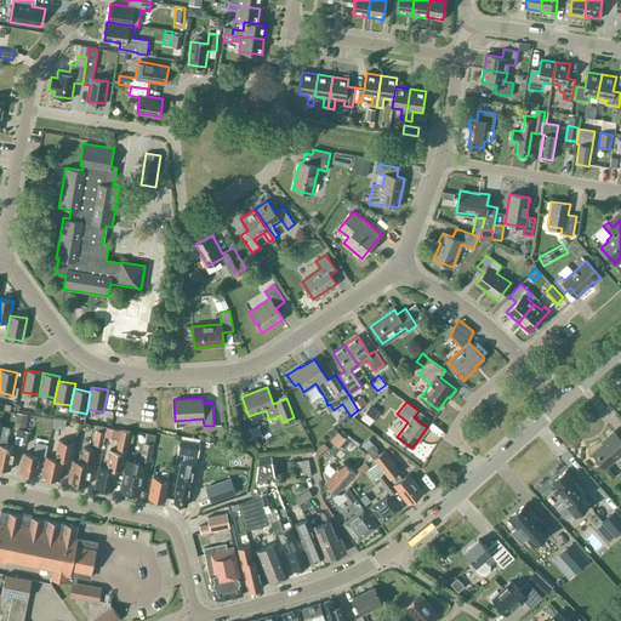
[(379,411),(370,404),(360,417),(369,425),(379,411)]
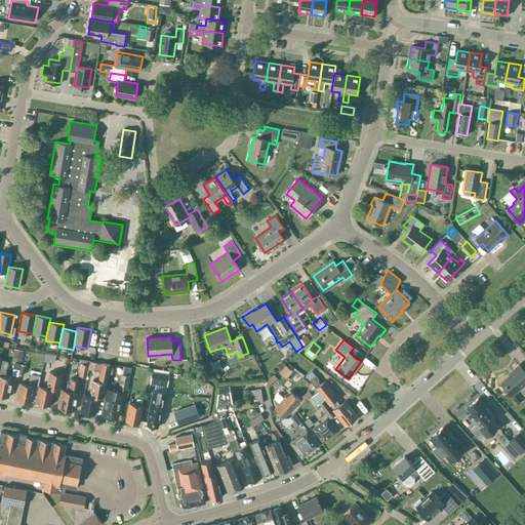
[(12,348),(11,357),(19,359),(22,350),(12,348)]
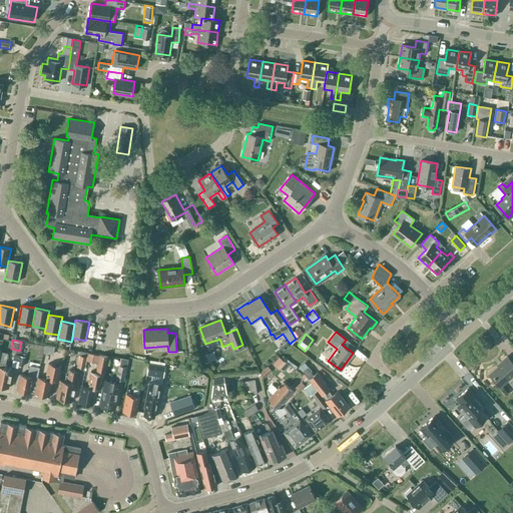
[(42,352),(52,354),(53,345),(43,344),(42,352)]
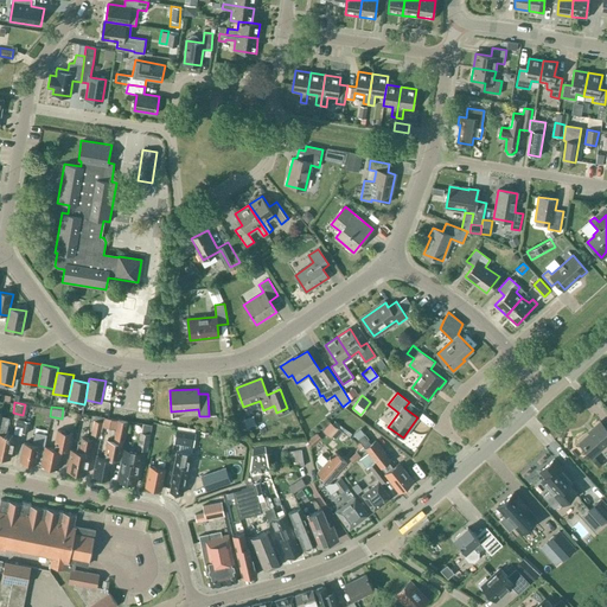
[(10,417),(1,416),(0,420),(0,458),(0,459),(2,458),(10,459),(14,436),(6,434),(10,417)]
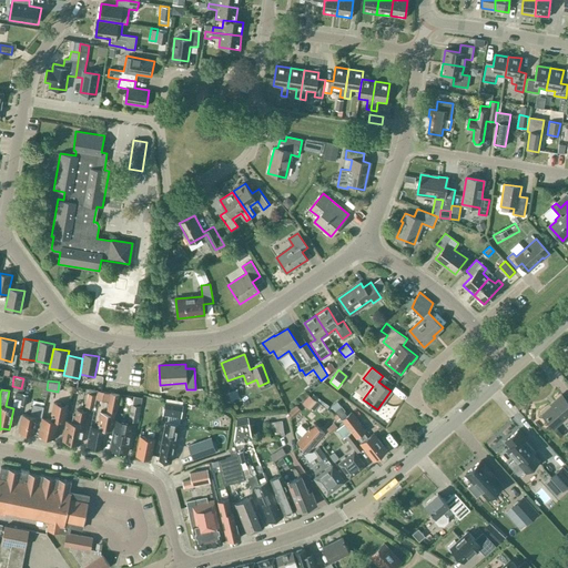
[(22,393),(16,392),(12,406),(20,407),(22,393)]
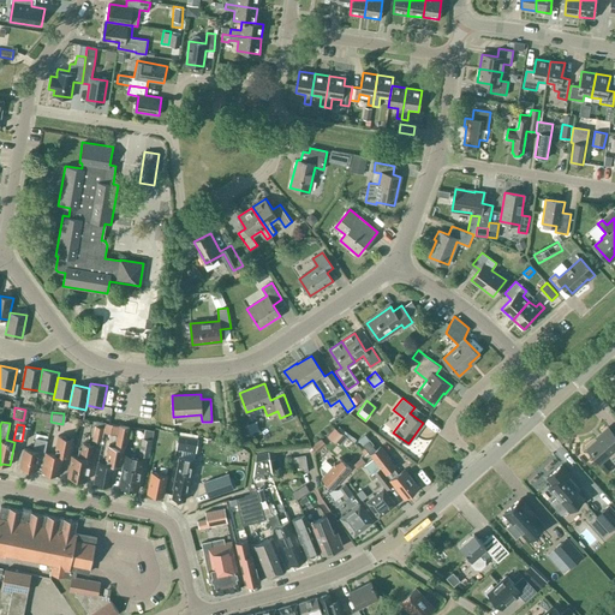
[(112,485),(115,466),(121,466),(130,427),(119,424),(115,447),(108,446),(105,463),(99,461),(94,482),(112,485)]
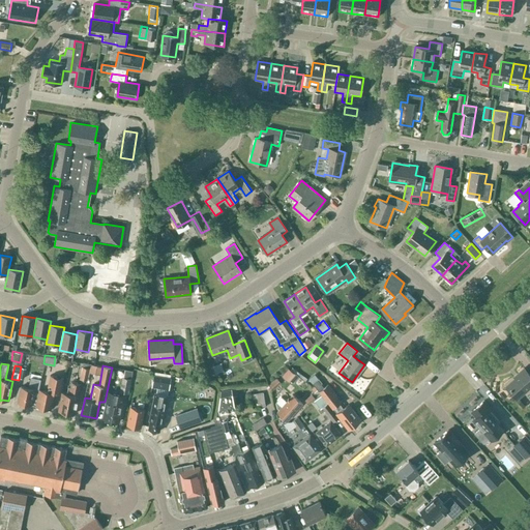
[(90,369),(82,366),(80,379),(87,381),(90,369)]
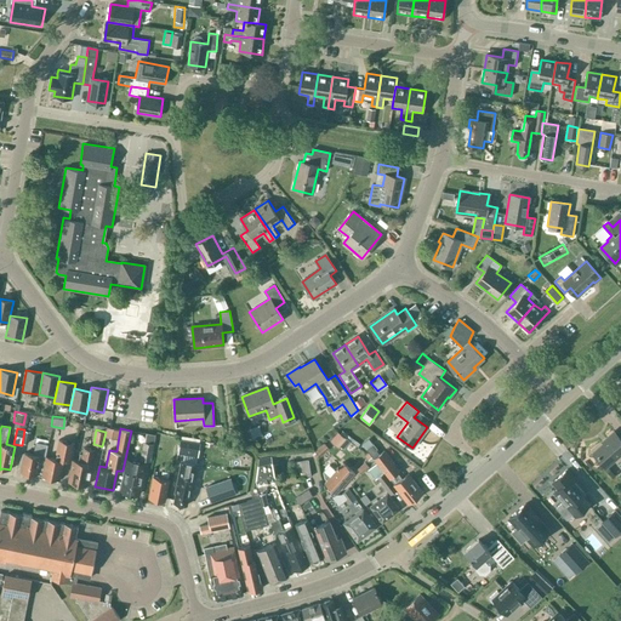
[(347,438),(339,431),(330,440),(337,448),(347,438)]
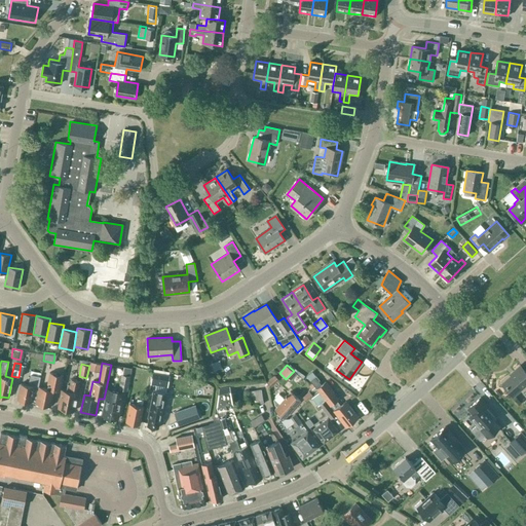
[(525,372),(520,366),(514,371),(515,372),(501,384),(513,397),(525,384),(525,372)]
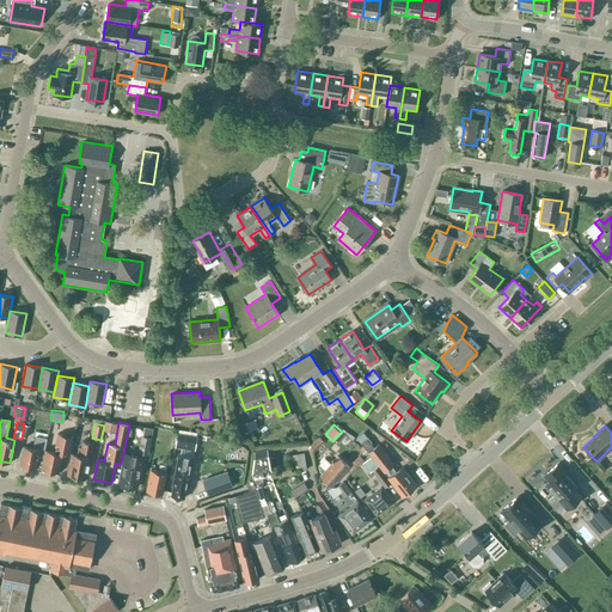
[(153,429),(148,428),(146,436),(141,435),(138,453),(148,454),(153,429)]
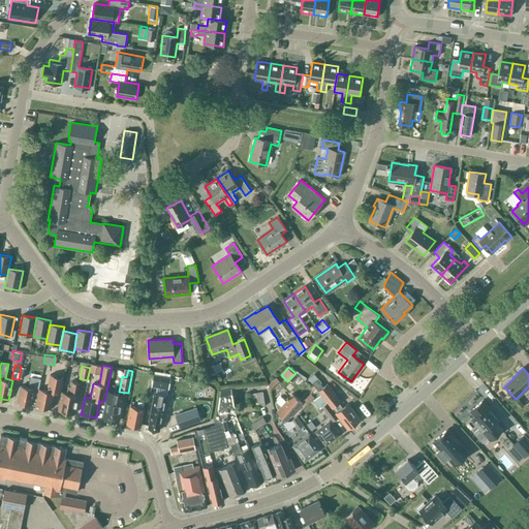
[(314,373),(308,377),(327,402),(338,416),(347,429),(360,419),(347,403),(342,407),(338,402),(340,401),(327,383),(323,386),(317,378),(314,373)]
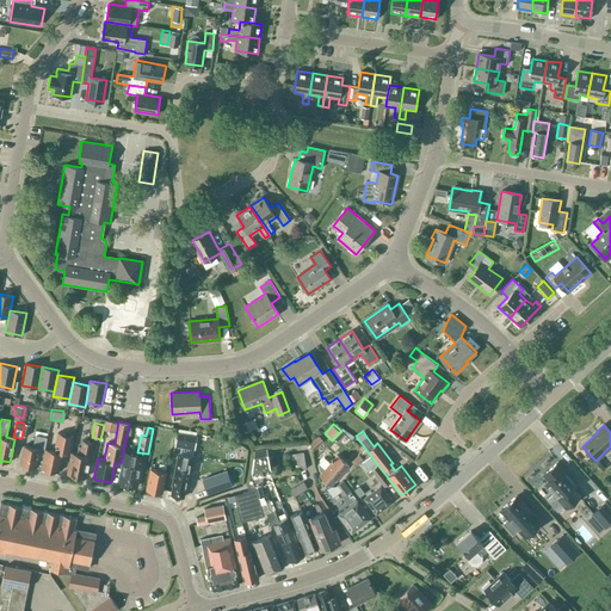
[(197,436),(177,432),(174,448),(195,450),(197,436)]
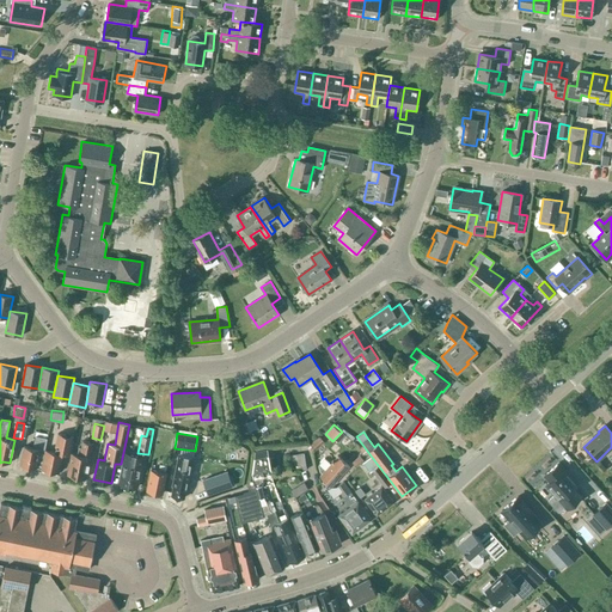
[(20,465),(36,469),(40,450),(44,451),(47,438),(35,435),(32,447),(24,446),(20,465)]
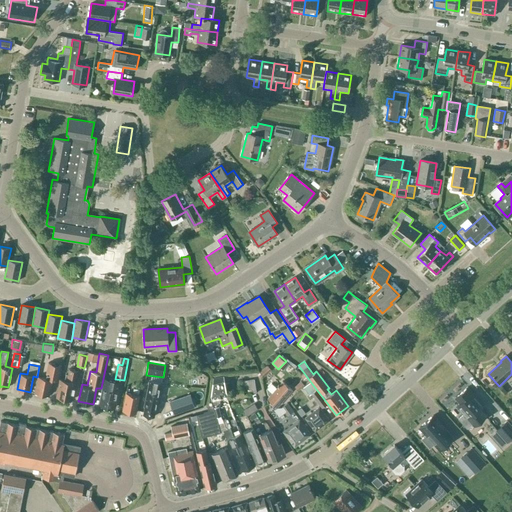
[(47,376),(38,374),(35,391),(49,394),(53,377),(59,379),(61,368),(49,366),(47,376)]
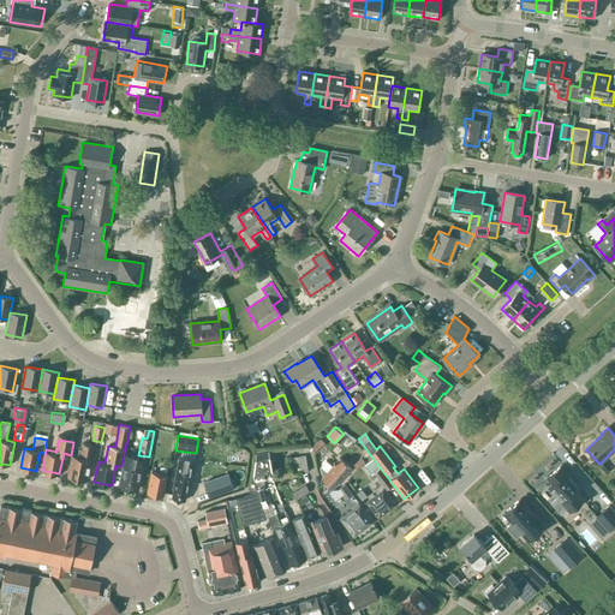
[(77,457),(72,455),(67,477),(87,481),(94,445),(83,442),(82,449),(79,448),(77,457)]
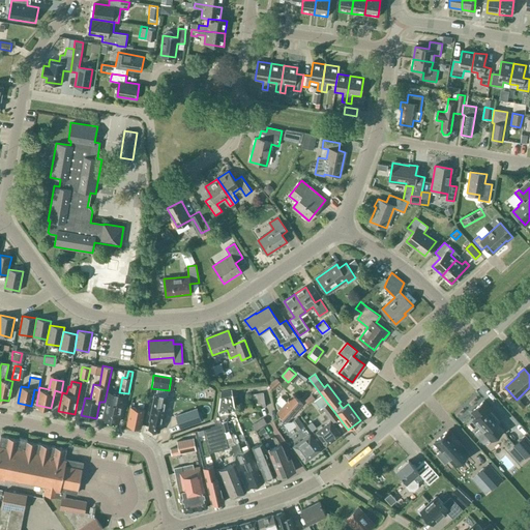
[(236,409),(231,387),(221,389),(217,408),(218,412),(236,409)]
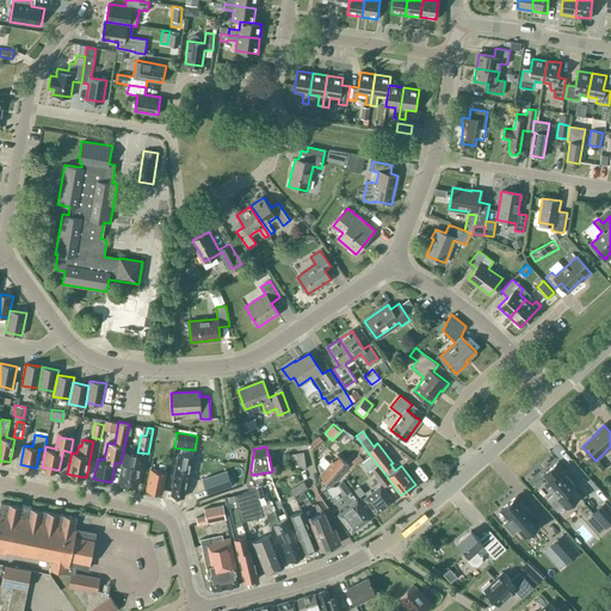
[(143,455),(125,451),(118,483),(136,488),(143,455)]
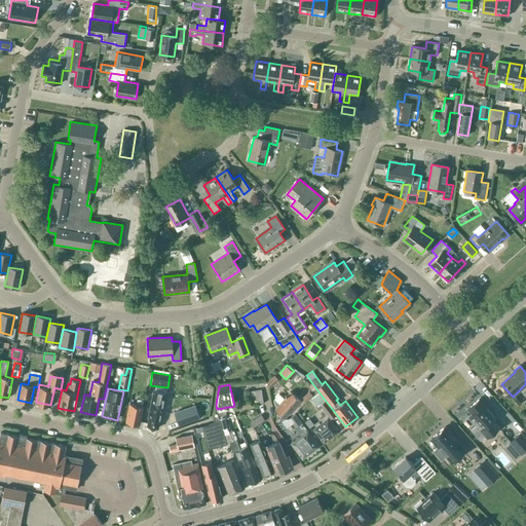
[(149,417),(147,425),(158,428),(159,420),(160,420),(162,411),(164,399),(165,392),(154,389),(150,408),(148,417),(149,417)]
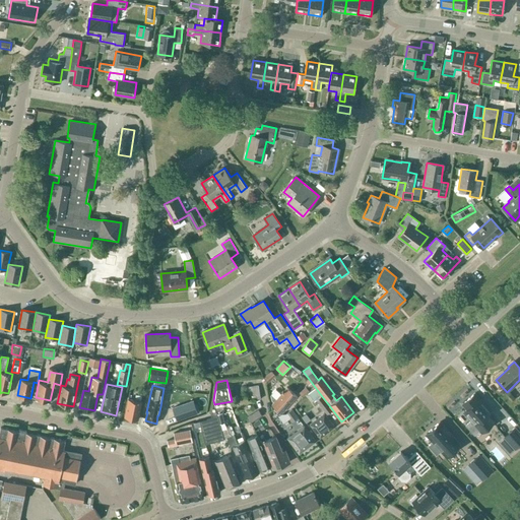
[(260,399),(258,385),(245,387),(246,392),(252,391),(254,400),(260,399)]
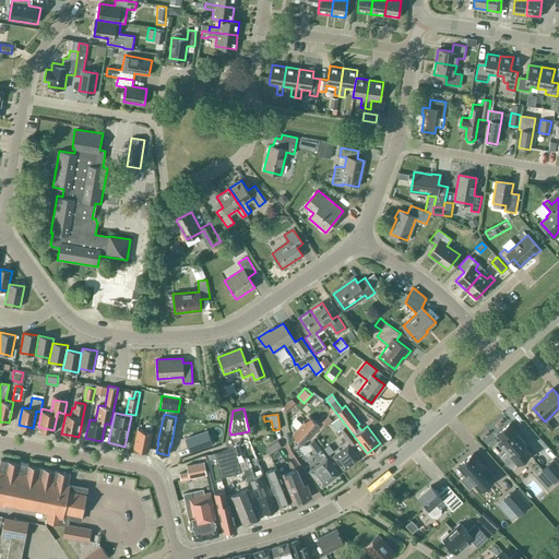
[(304,441),(305,442),(319,426),(308,416),(301,424),(296,418),(290,425),(292,431),(294,432),(292,435),(301,443),(304,441)]
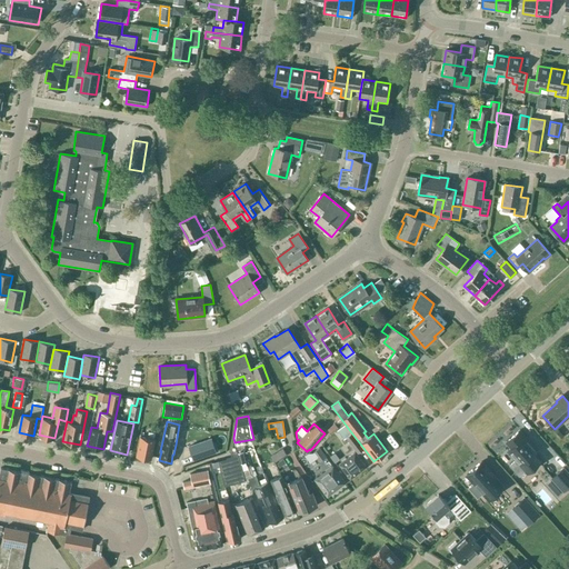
[(537,450),(519,430),(506,442),(511,448),(507,451),(516,460),(509,466),(519,476),(525,470),(527,473),(540,461),(533,453),(537,450)]
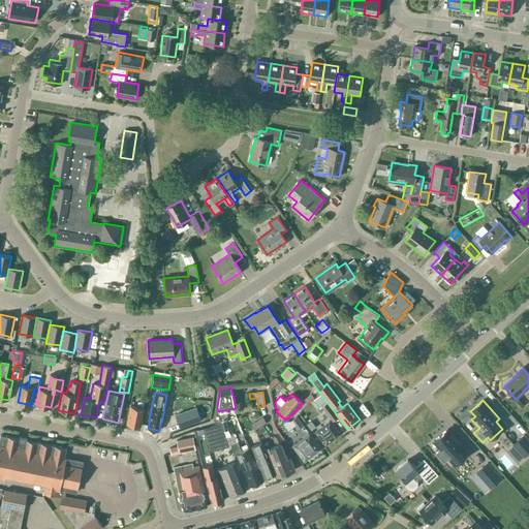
[(130,405),(126,424),(141,427),(145,408),(143,408),(145,402),(137,401),(136,407),(130,405)]
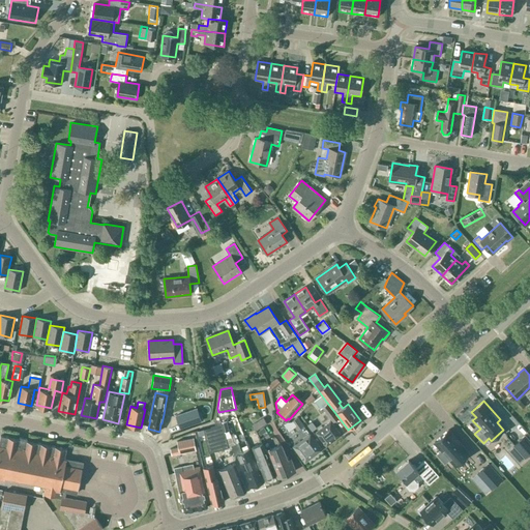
[(327,403),(322,407),(333,421),(339,417),(327,403)]
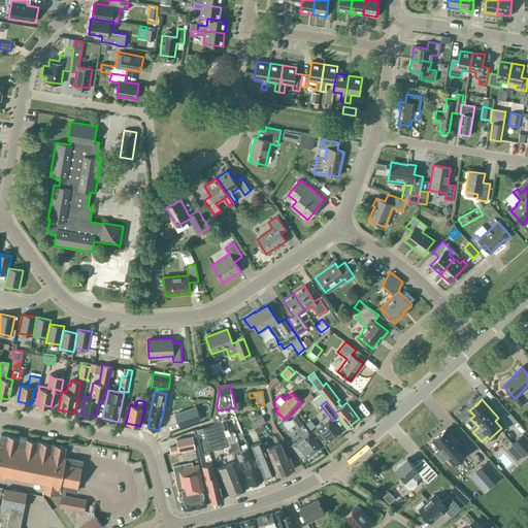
[(174,417),(178,429),(198,423),(194,409),(174,417)]
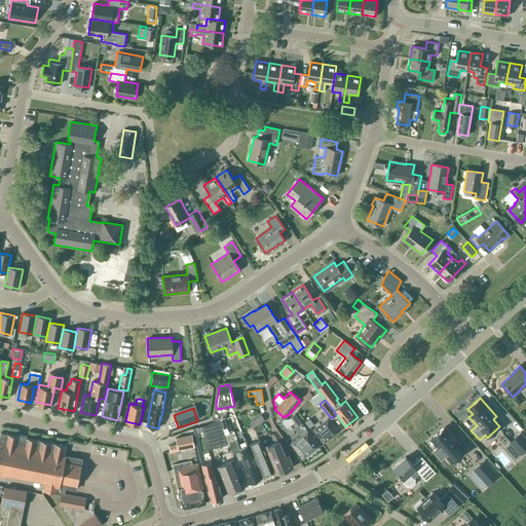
[(265,420),(261,414),(250,421),(254,427),(265,420)]
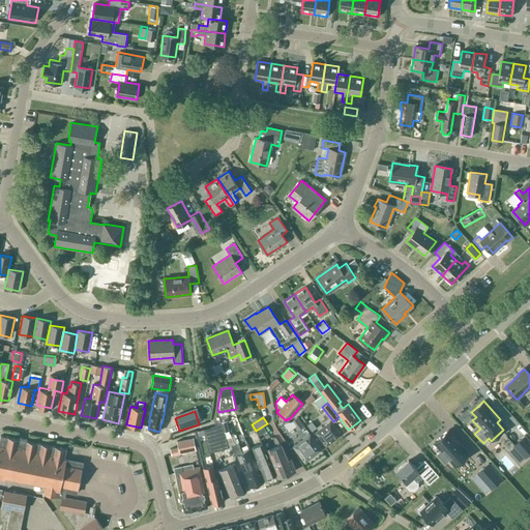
[(205,430),(207,440),(225,436),(224,432),(221,419),(214,420),(216,427),(205,430)]
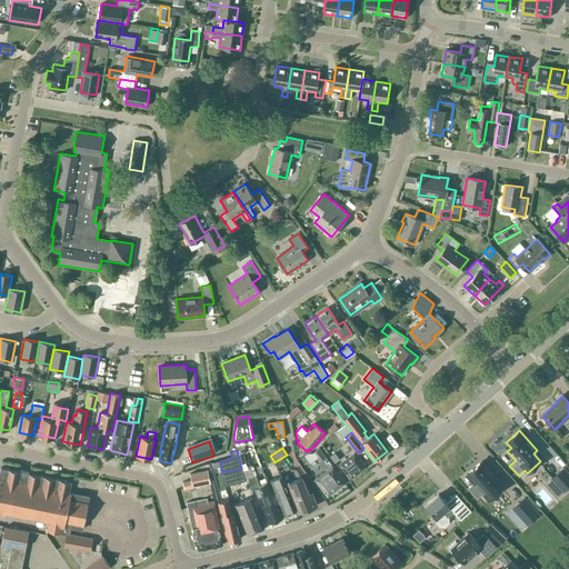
[(350,479),(366,467),(355,452),(339,465),(350,479)]
